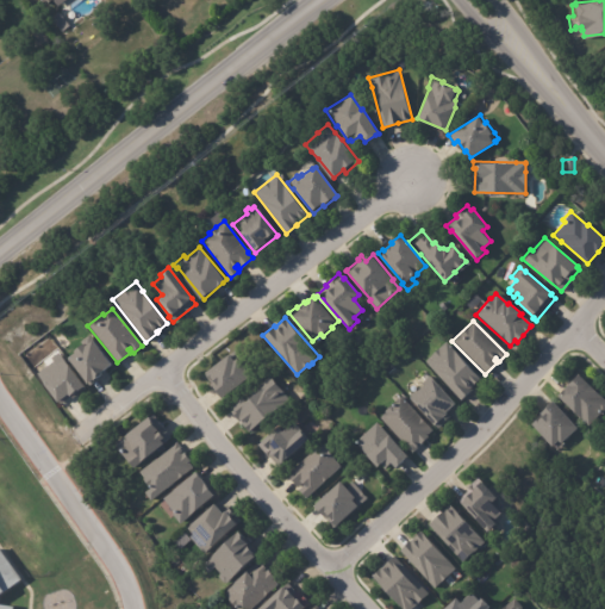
[(93,340),(111,364),(104,370),(105,371),(98,376),(99,377),(87,385),(86,383),(86,380),(68,358),(74,353),(74,350),(83,343),(86,346),(93,340)]
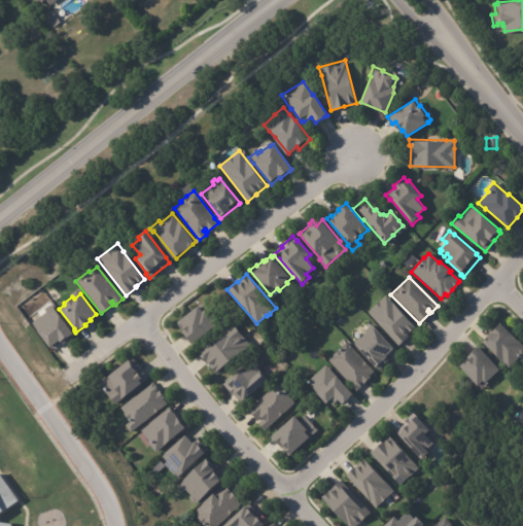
[(407,339),(398,347),(367,313),(384,295),(415,327),(405,337),(407,339)]
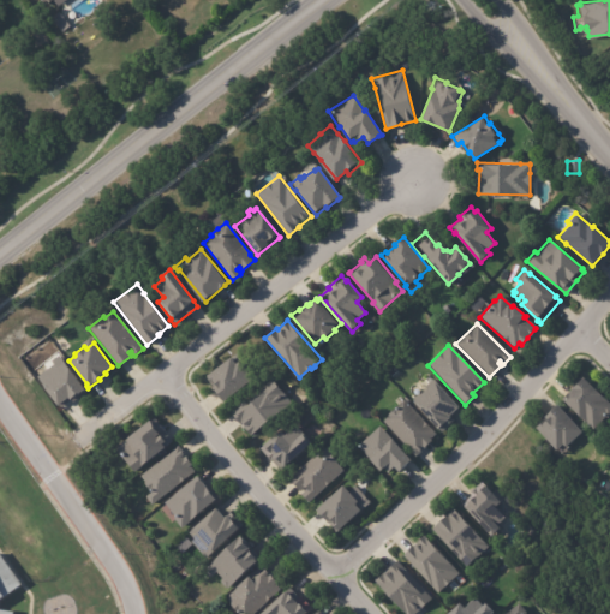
[(85,391),(84,392),(75,400),(75,399),(71,401),(70,399),(59,407),(35,377),(52,364),(49,362),(57,356),(85,391)]
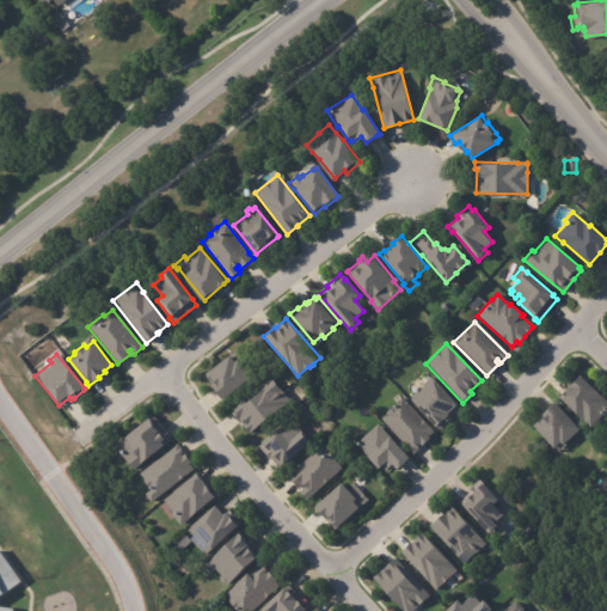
[(253,377),(225,398),(214,384),(213,385),(204,374),(231,354),(235,361),(239,358),(253,377)]
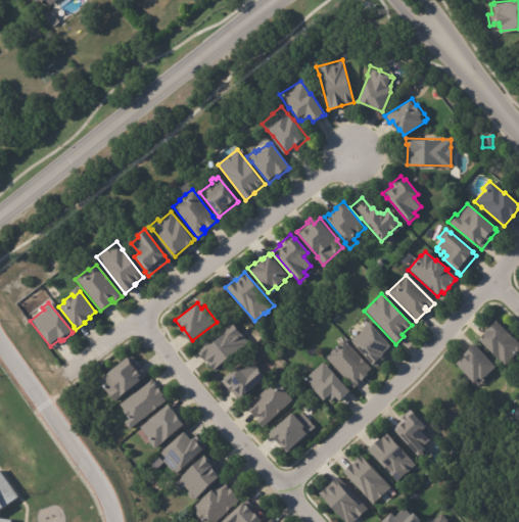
[(478,339),(496,321),(511,336),(518,344),(518,351),(515,356),(513,354),(503,365),(494,358),(489,353),(490,351),(478,339)]
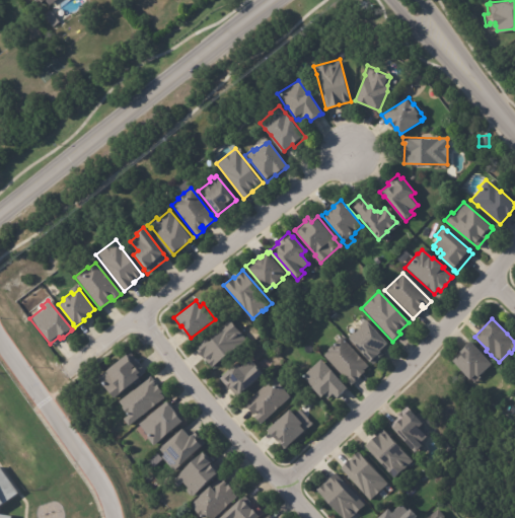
[(206,359),(205,357),(203,359),(193,345),(205,336),(207,338),(230,320),(246,341),(213,367),(206,359)]
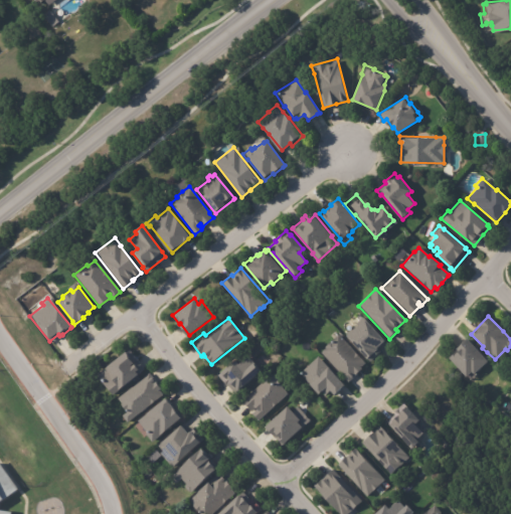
[(365,321),(384,342),(376,350),(377,351),(375,353),(376,355),(368,363),(365,360),(366,359),(346,338),(364,321),(365,321)]
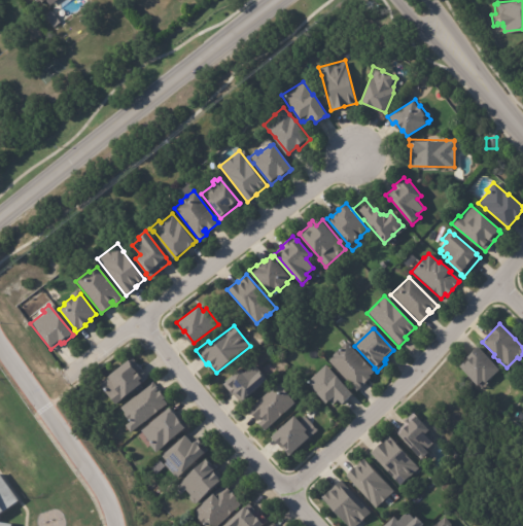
[(367,380),(354,391),(326,360),(332,356),(330,355),(344,343),(372,372),(368,376),(370,377),(367,380)]
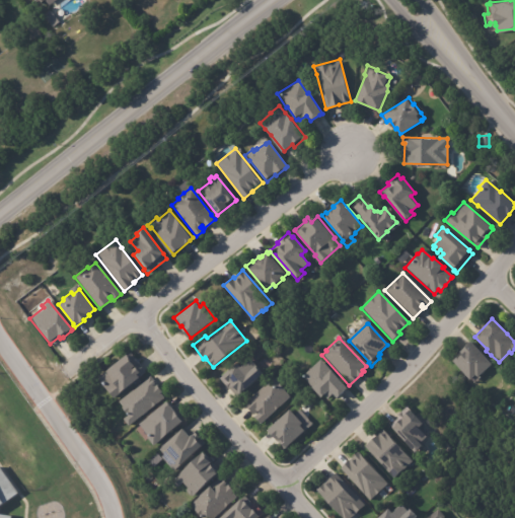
[(479,376),(476,377),(475,375),(469,380),(468,378),(466,379),(462,374),(463,373),(450,359),(456,353),(459,357),(461,355),(459,353),(462,351),(462,350),(467,345),(466,345),(469,342),(491,365),(479,376)]
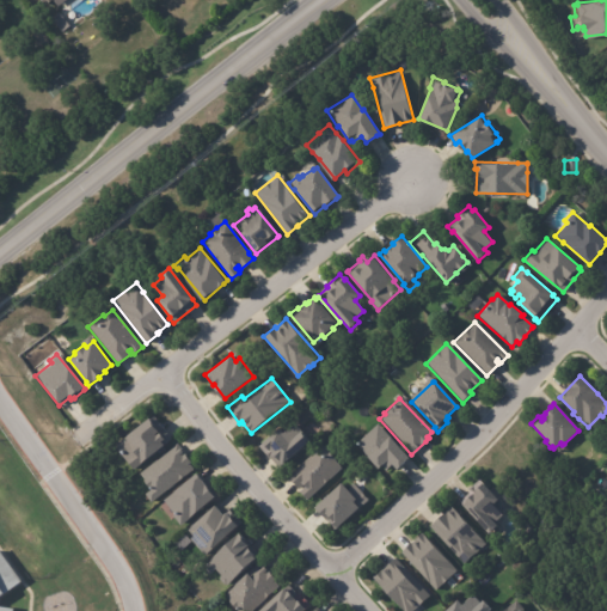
[(160,422),(165,428),(164,429),(172,440),(166,445),(133,470),(127,462),(126,462),(114,445),(151,420),(148,419),(153,415),(159,422),(160,421),(160,422)]
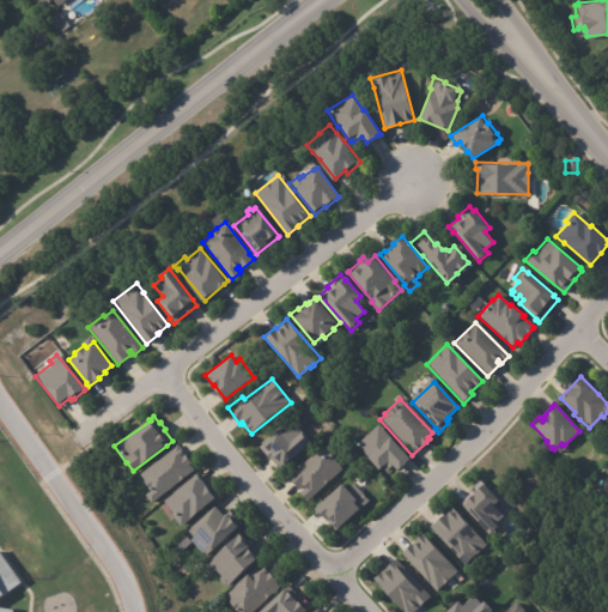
[(302,429),(312,442),(286,465),(286,464),(280,468),(271,458),(269,459),(259,447),(263,442),(265,443),(283,428),(286,432),(297,424),(302,429)]
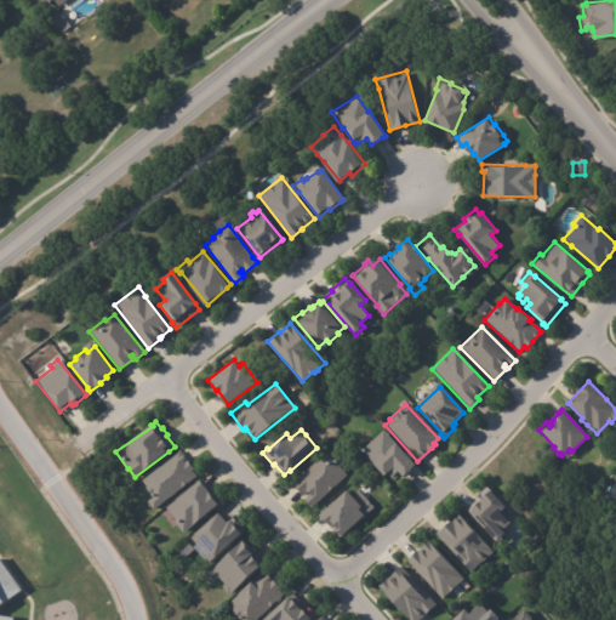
[(415,465),(403,477),(398,471),(391,477),(386,473),(383,476),(372,464),(371,464),(359,450),(381,430),(394,444),(395,443),(415,465)]
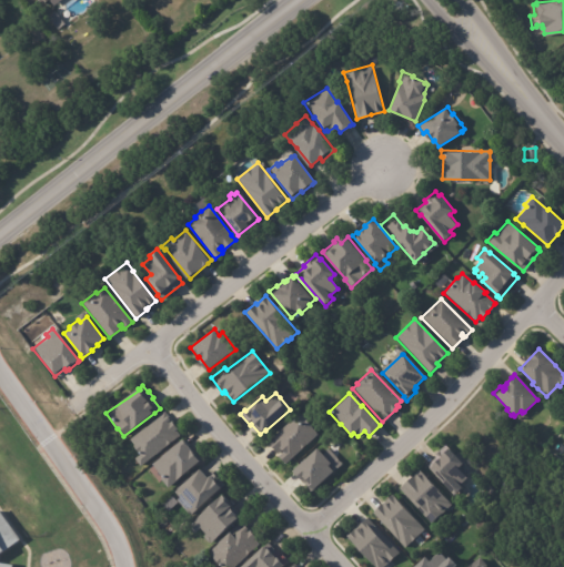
[(163,412),(177,428),(174,431),(179,436),(139,466),(133,458),(139,454),(132,446),(133,445),(128,439),(163,412)]
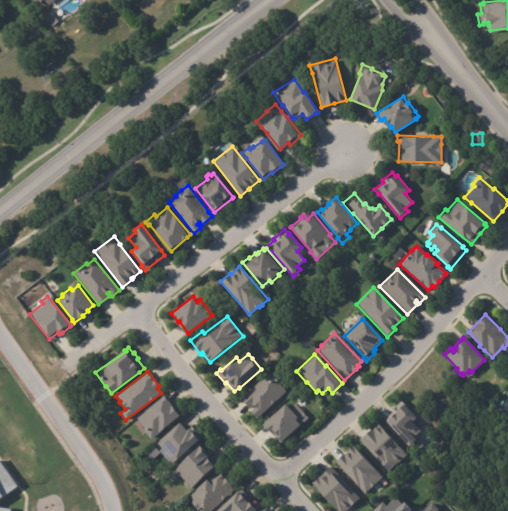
[(250,409),(240,398),(268,371),(280,384),(279,384),(285,391),(256,418),(250,411),(251,410),(250,409)]
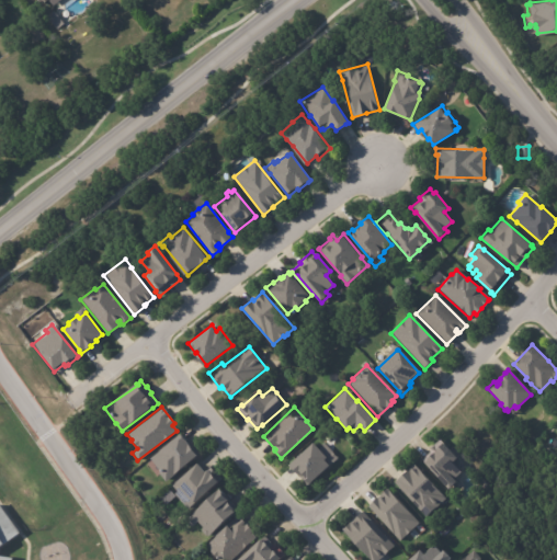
[(189,443),(200,455),(167,482),(159,472),(160,471),(149,458),(181,434),(189,443)]
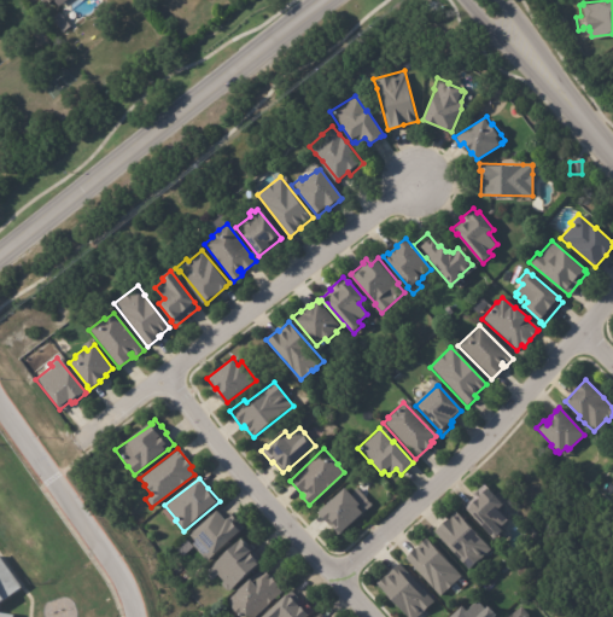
[(495,541),(468,512),(467,513),(462,508),(472,499),(471,498),(483,485),(488,492),(489,490),(505,507),(500,512),(509,522),(500,530),(503,534),(495,541)]
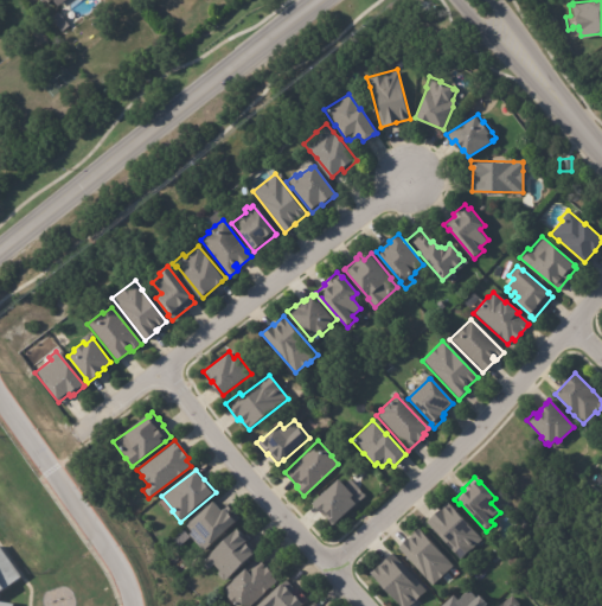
[(353,493),(353,495),(351,497),(357,503),(335,523),(334,522),(331,524),(322,515),(324,514),(316,506),(313,503),(339,478),(353,493)]
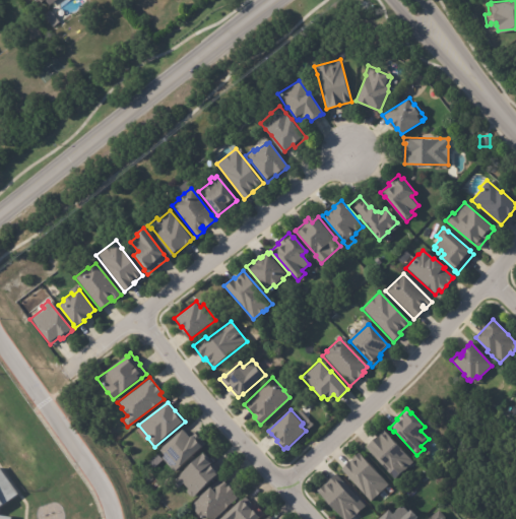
[(183,429),(190,437),(194,433),(204,443),(202,445),(202,446),(180,466),(179,465),(173,471),(159,457),(163,454),(158,449),(164,445),(164,446),(183,429)]
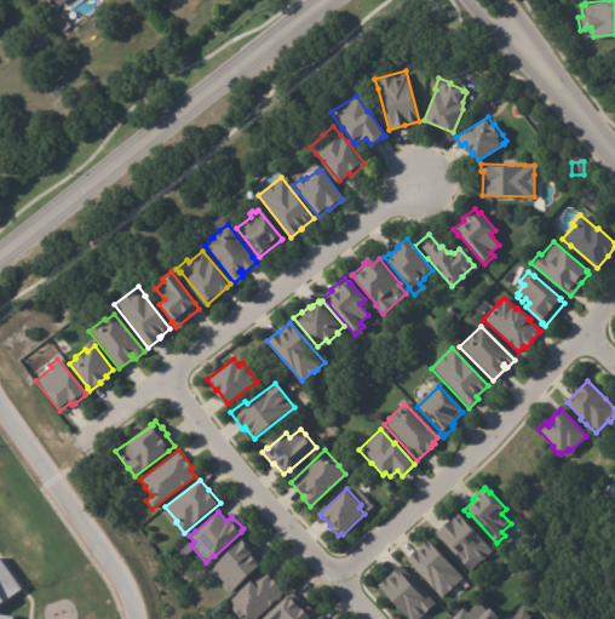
[(434,534),(454,514),(490,551),(481,561),(481,562),(473,568),(469,572),(434,534)]
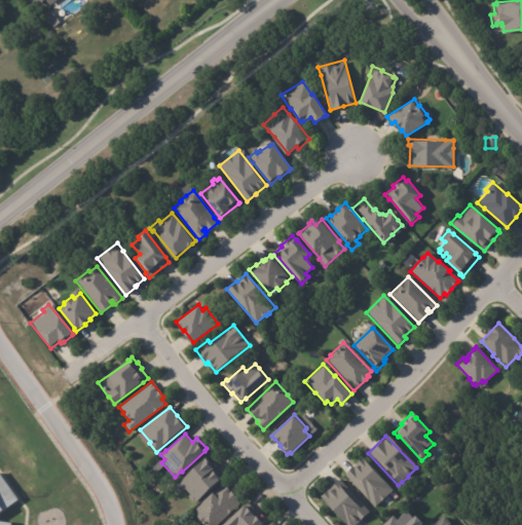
[(210,464),(214,469),(213,470),(220,478),(218,479),(220,480),(194,502),(191,502),(187,497),(187,495),(188,494),(184,488),(177,494),(171,487),(176,483),(176,484),(206,458),(210,464)]
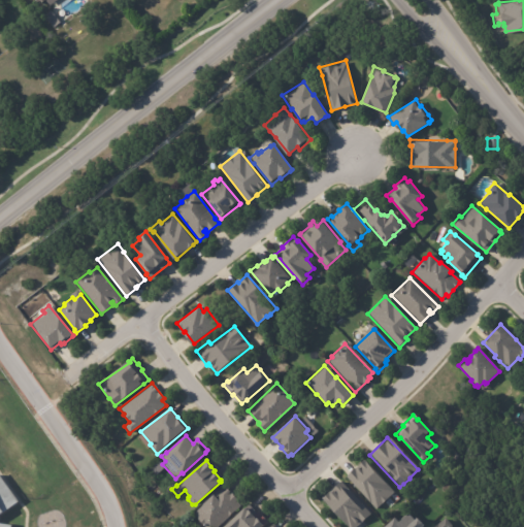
[(346,476),(363,460),(394,492),(388,498),(388,499),(383,503),(382,502),(374,508),(346,476)]
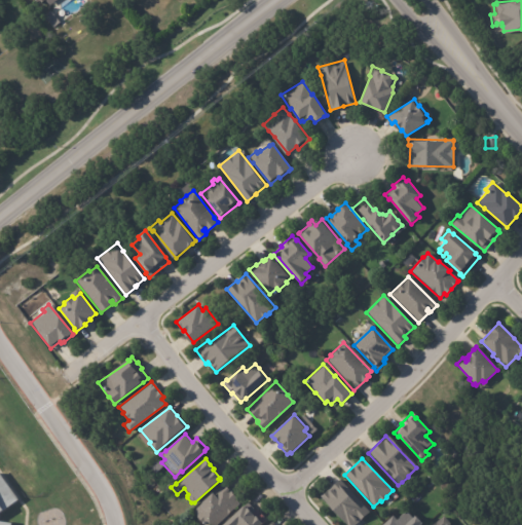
[(0,474),(16,496),(2,508),(3,509),(0,511),(0,519),(7,520),(6,524),(0,524),(0,474)]
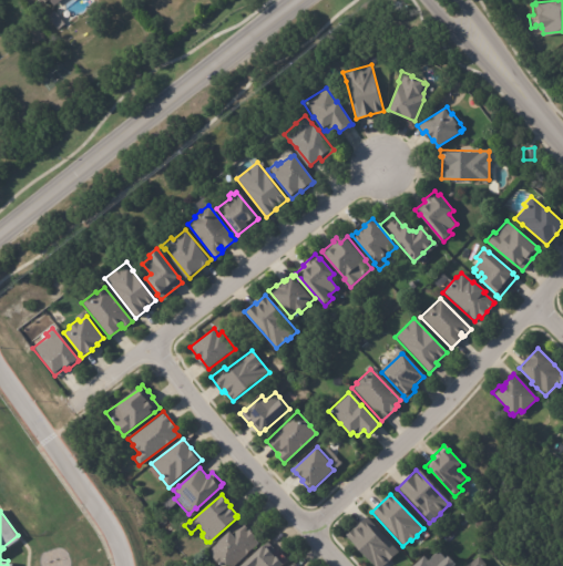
[(384,565),(381,565),(375,565),(345,535),(365,517),(397,552),(384,565)]
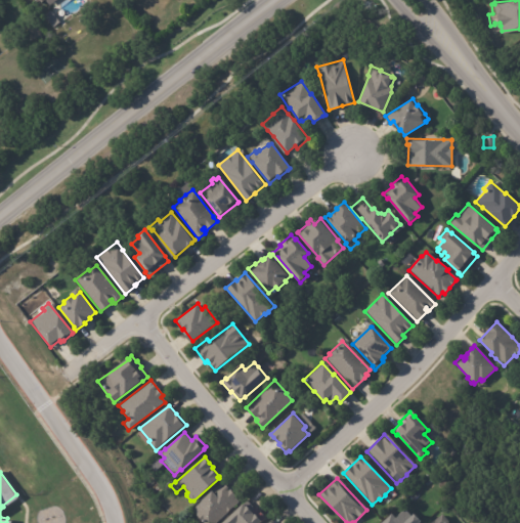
[(222,481),(233,494),(232,496),(235,499),(219,515),(220,516),(212,522),(200,522),(201,522),(193,514),(195,513),(189,508),(199,499),(201,500),(211,490),(210,489),(220,480),(222,481)]
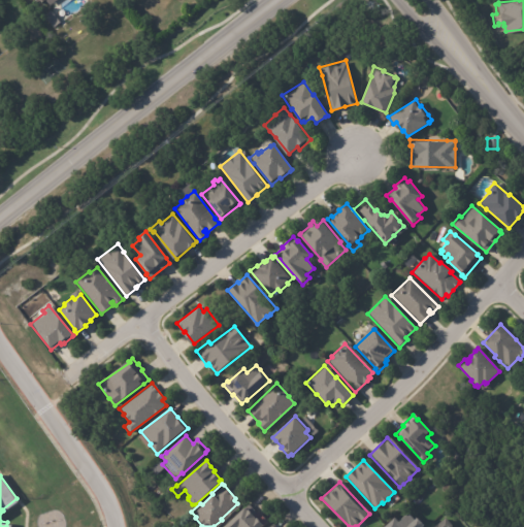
[(248,504),(254,512),(256,509),(265,520),(263,522),(264,523),(260,526),(224,526),(223,526),(243,506),(242,506),(247,503),(248,504)]
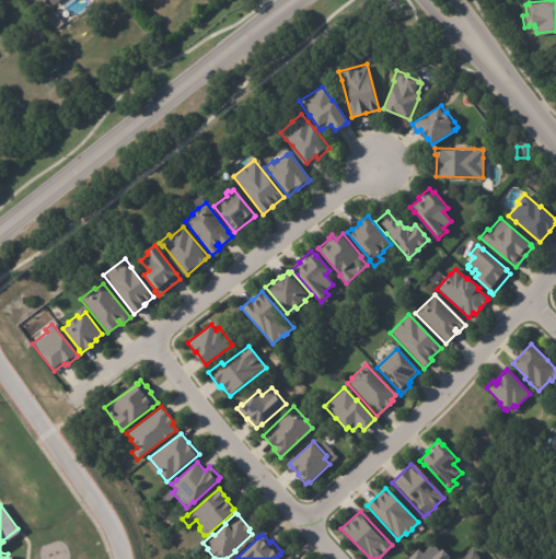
[(452,557),(449,558),(407,558),(420,548),(424,551),(432,543),(440,551),(444,548),(452,557)]
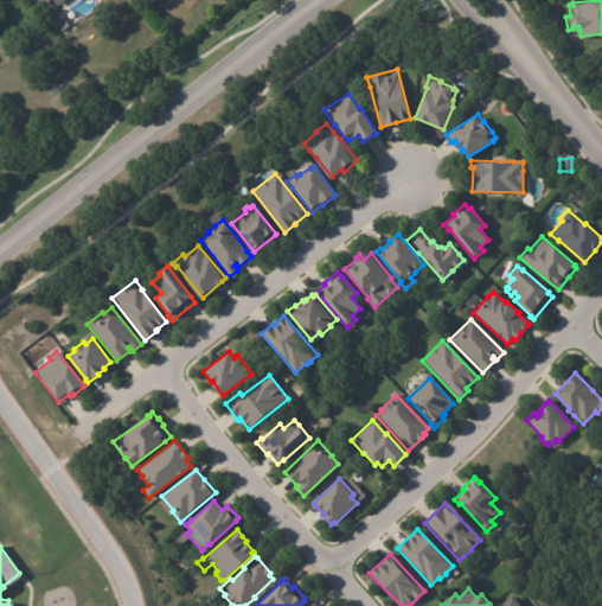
[(497,605),(511,594),(519,604),(517,605),(497,605)]
